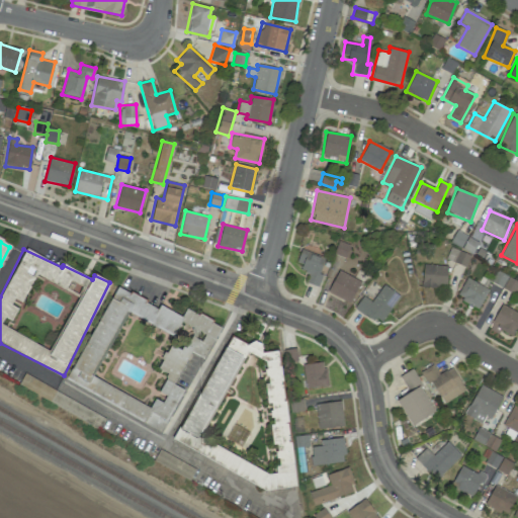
[(311,271),(307,283),(318,287),(322,275),(320,274),(325,258),(300,250),(295,266),(311,271)]
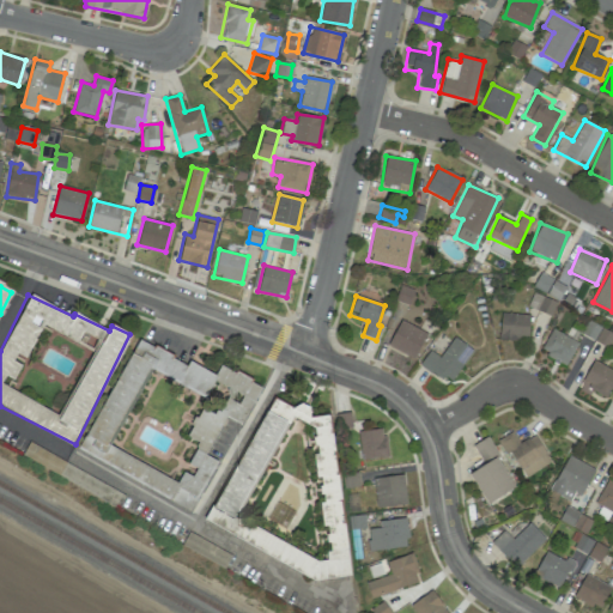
[(499,339),(528,340),(529,314),(501,314),(499,339)]
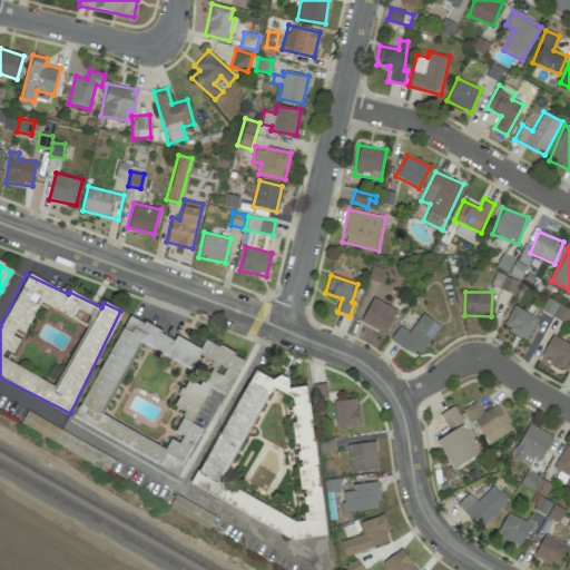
[(385,334),(397,310),(372,297),(361,322),(385,334)]
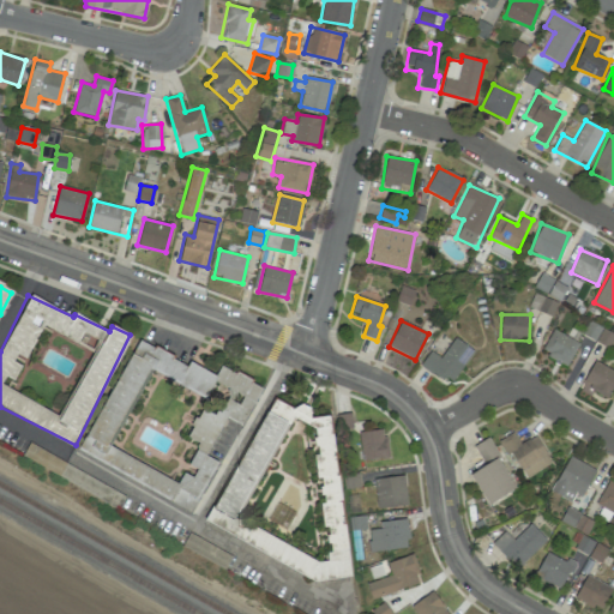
[(582,335),(607,347),(613,333),(588,321),(582,335)]
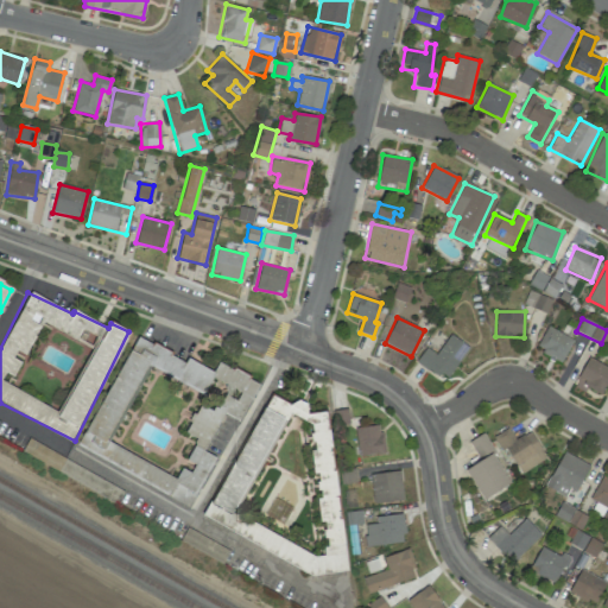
[(574,340),(549,325),(536,349),(562,363),(574,340)]
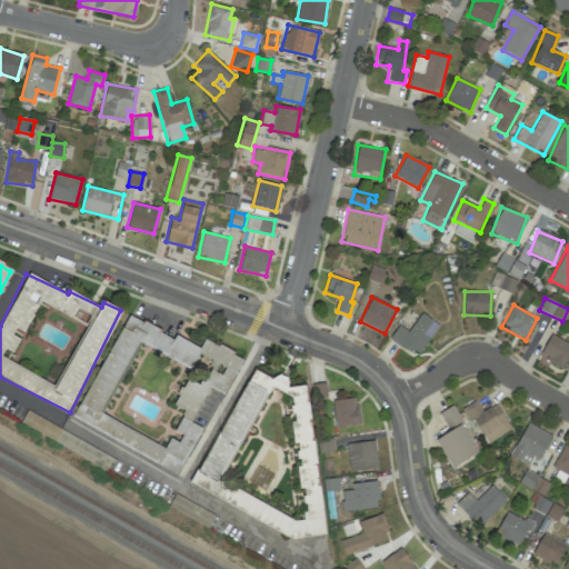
[(439,325),(421,312),(408,331),(398,325),(390,338),(417,357),(439,325)]
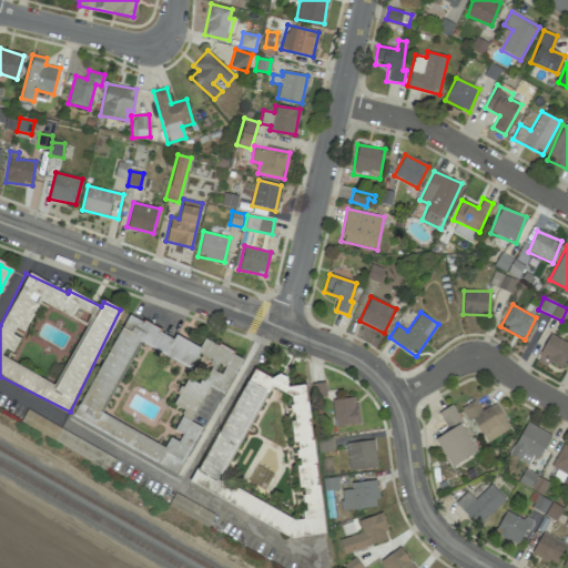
[(73,421),(179,473),(201,427),(191,422),(209,386),(224,394),(243,357),(204,338),(200,347),(175,335),(174,337),(127,314),(73,421)]
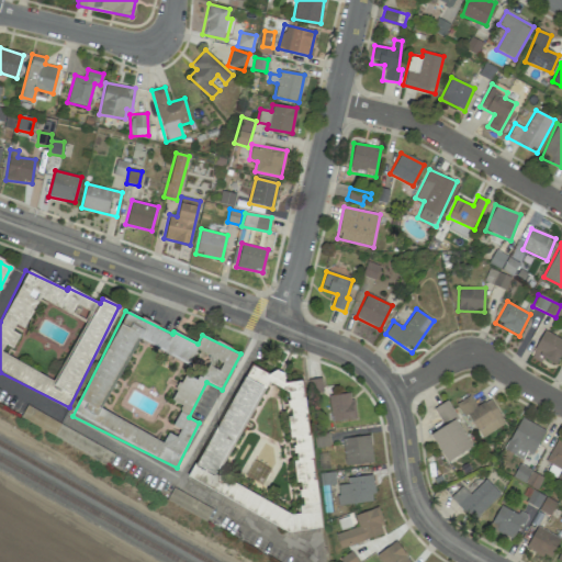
[(534,353),(558,362),(561,351),(561,338),(542,330),(534,353)]
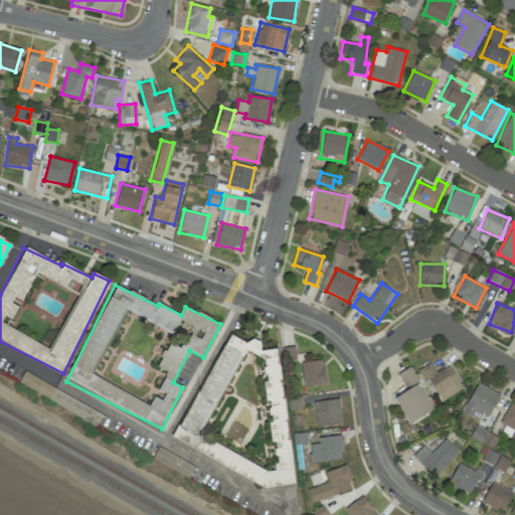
[(278,349),(261,350),(260,342),(255,340),(244,342),(226,333),(175,442),(270,487),(294,484),(278,349)]
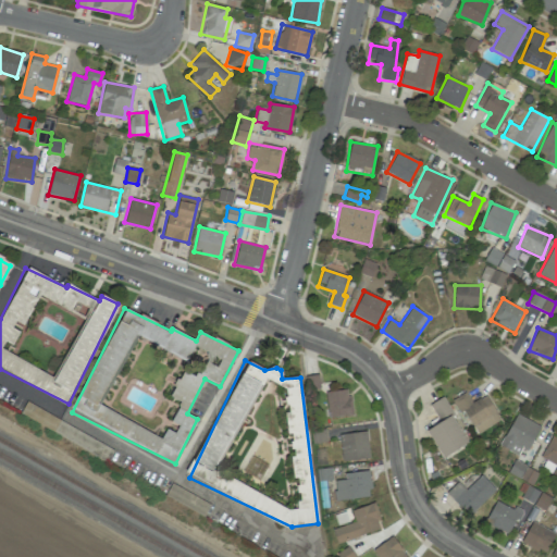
[(307,390),(320,388),(318,374),(306,375),(307,390)]
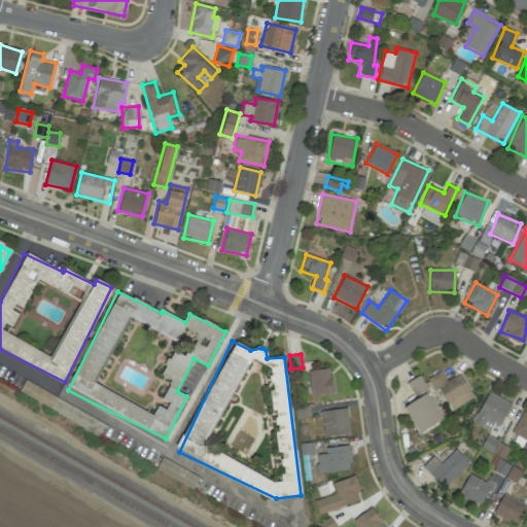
[(309,371),(311,395),(332,393),(330,369),(309,371)]
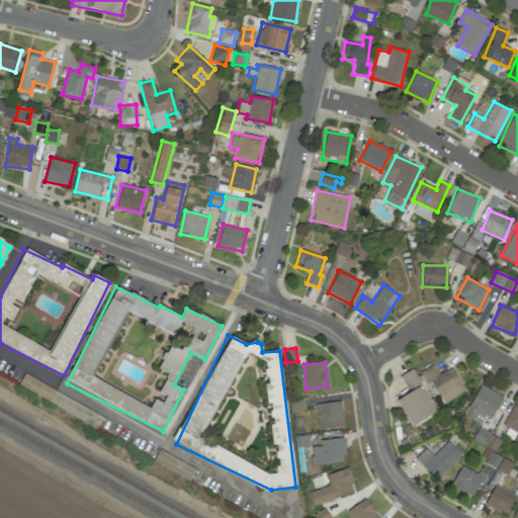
[(464,392),(453,367),(438,374),(433,365),(424,369),(440,404),(464,392)]
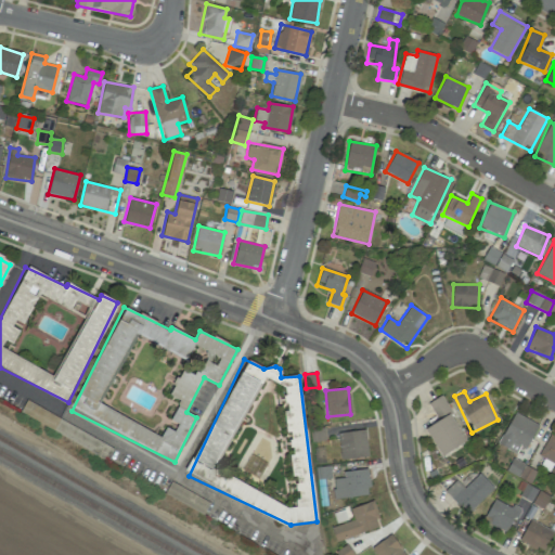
[(425,429),(441,456),(467,441),(440,396),(428,403),(439,421),(425,429)]
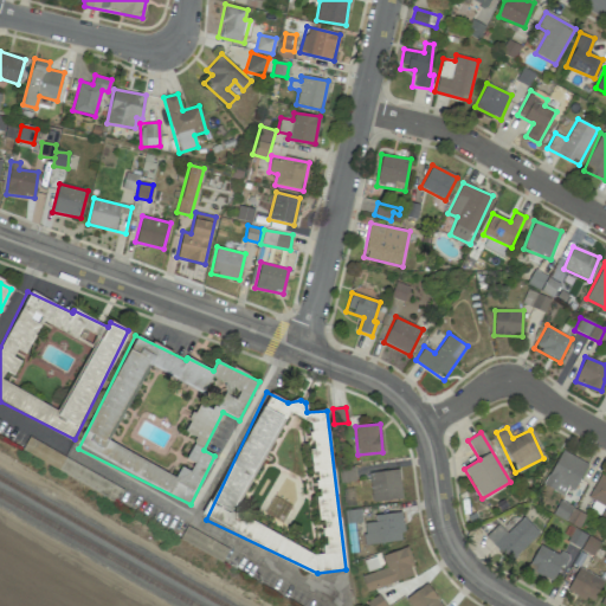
[(545,485),(569,497),(586,462),(561,450),(545,485)]
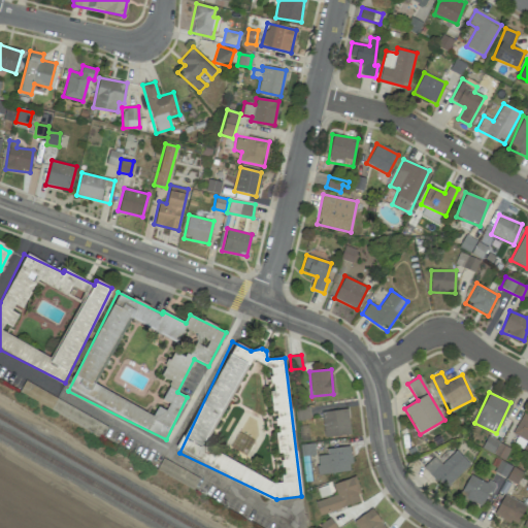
[(326,438),(351,433),(345,407),(321,413),(326,438)]
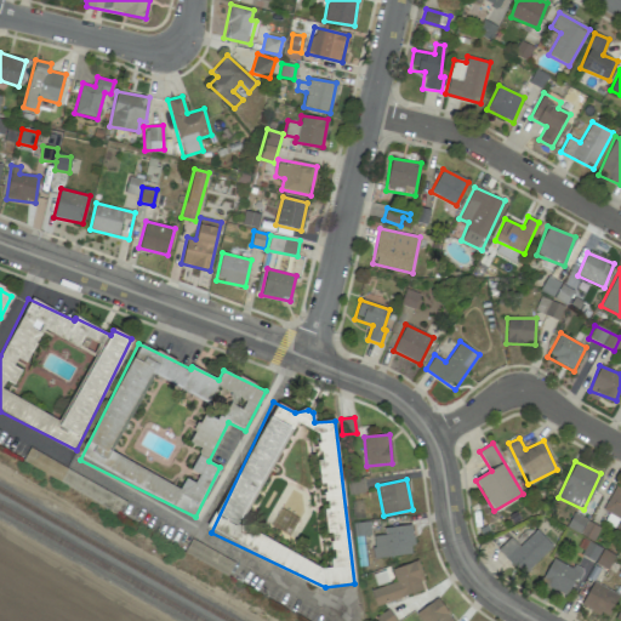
[(604,524),(620,530),(620,489),(614,486),(604,511),(609,512),(604,524)]
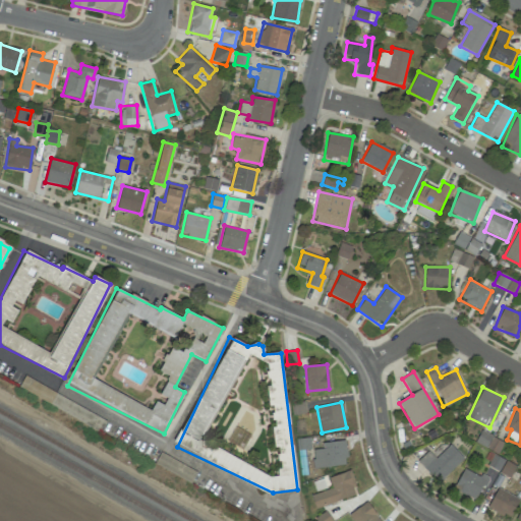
[(314,469),(347,464),(344,440),(322,443),(322,448),(311,450),(314,469)]
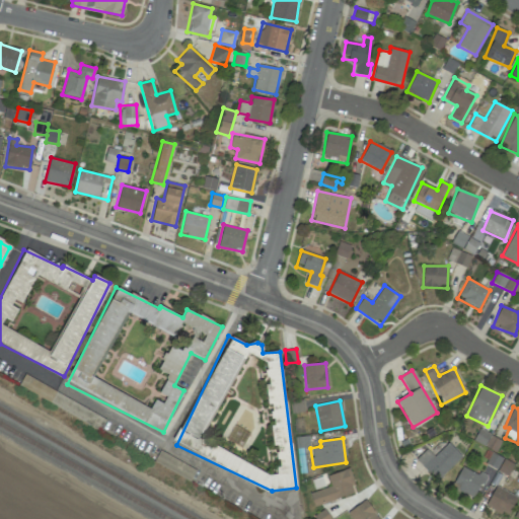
[(417,458),(437,479),(461,456),(449,443),(434,456),(427,448),(417,458)]
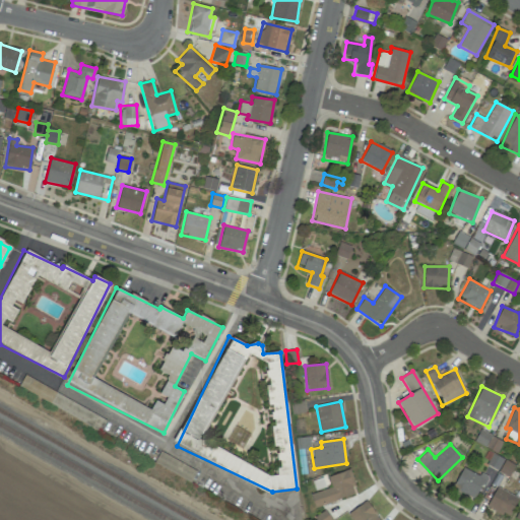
[(327,476),(331,486),(310,494),(315,507),(356,494),(348,469),(327,476)]
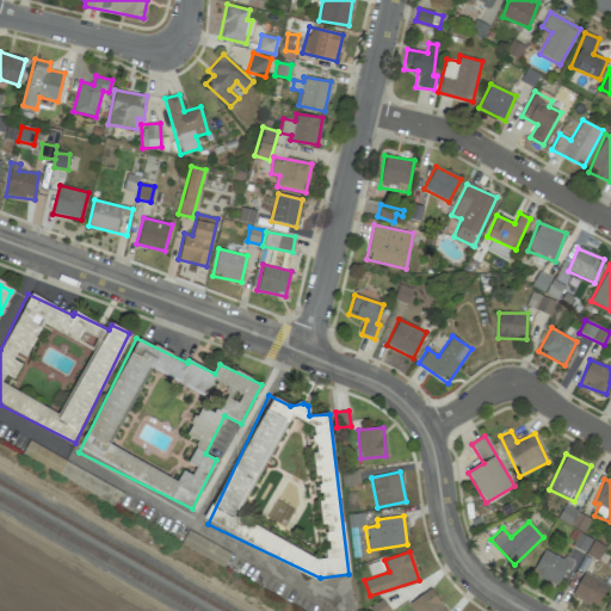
[(610,585),(584,572),(572,594),(597,608),(610,585)]
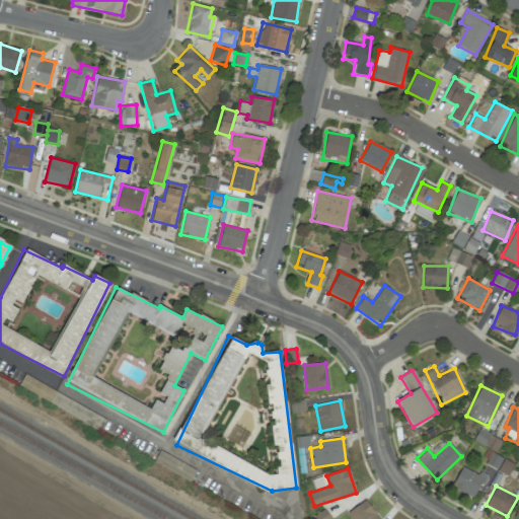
[(352,518),(378,518),(366,500),(348,511),(352,518)]
